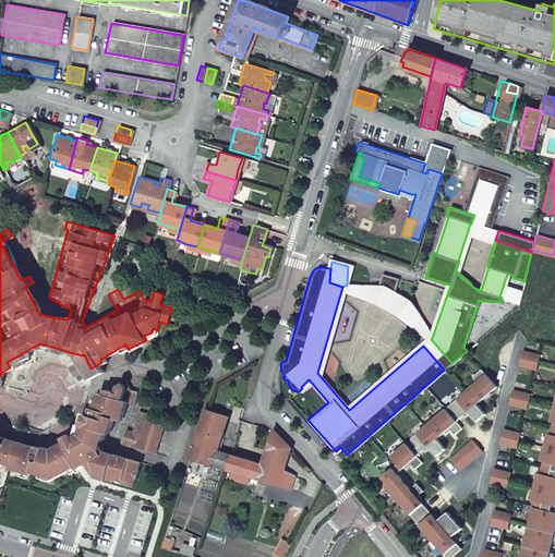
[(383,286),(391,290),(398,278),(381,273),(377,286),(383,286)]
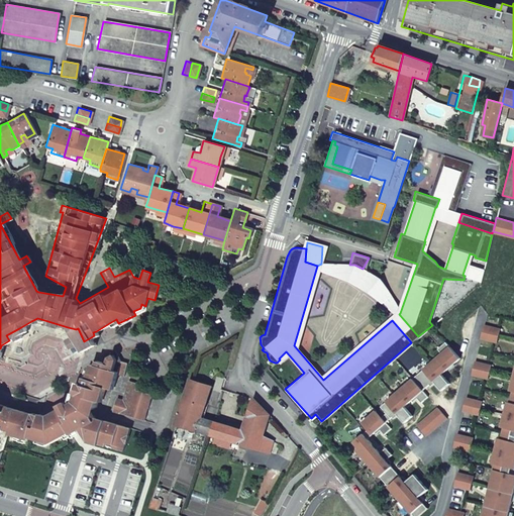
[(133,311),(135,315),(143,310),(145,306),(141,304),(140,308),(133,311)]
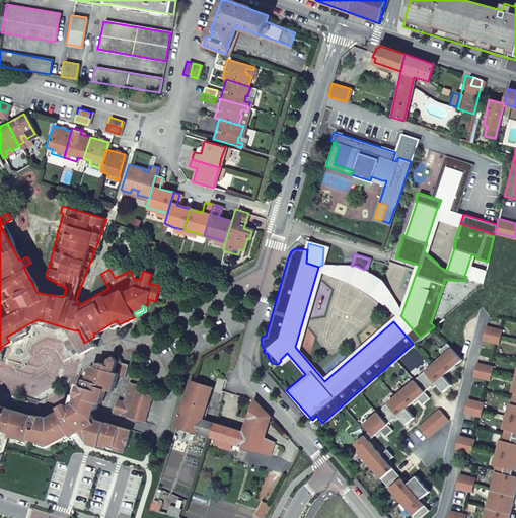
[(420,338),(400,315),(393,321),(413,344),(420,338)]
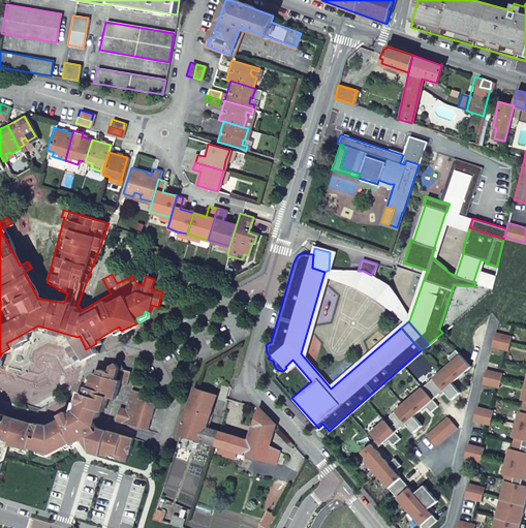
[(511,336),(494,332),(490,346),(506,350),(511,336)]
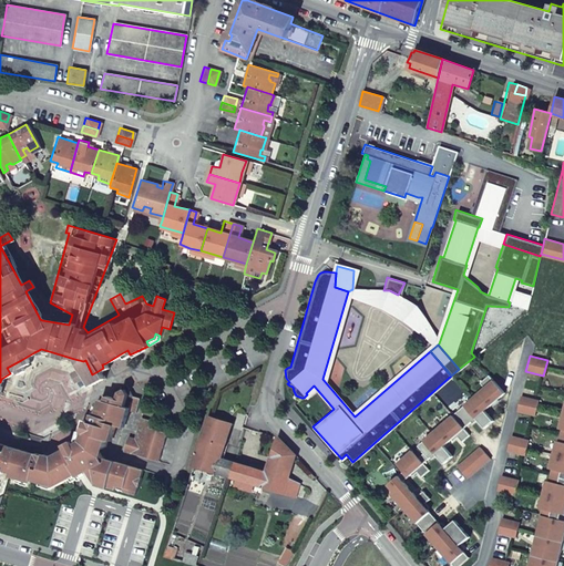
[(83,361),(74,359),(80,369),(85,378),(89,384),(103,377),(100,370),(92,374),(85,360),(83,361)]
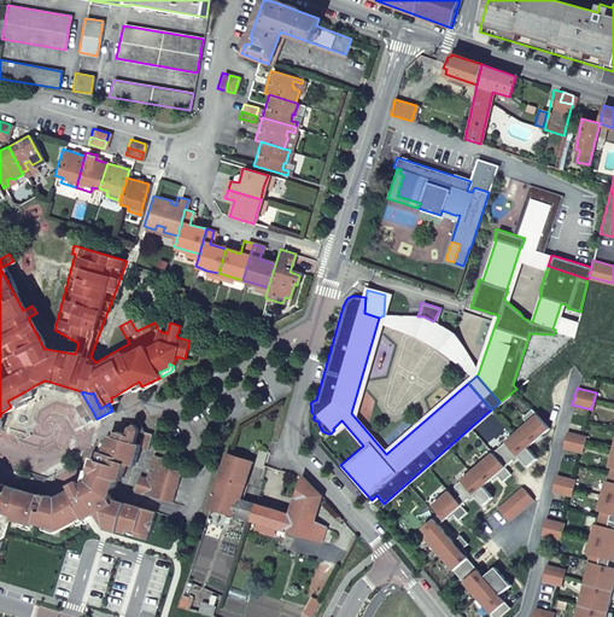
[(7,401),(11,407),(27,399),(23,393),(7,401)]
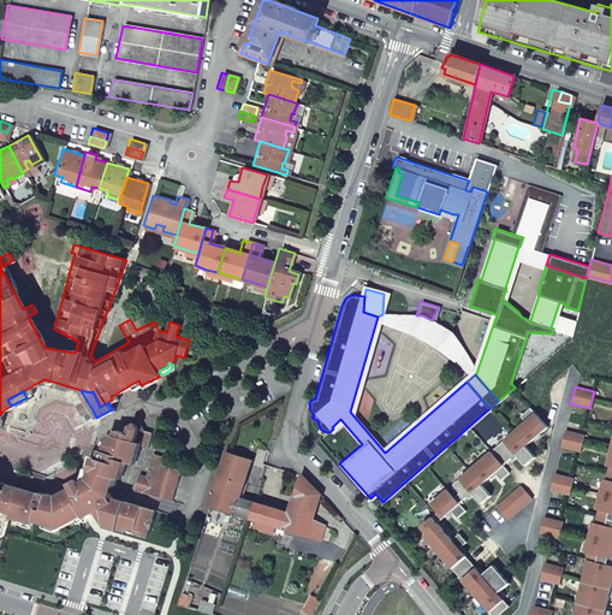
[(93,411),(87,401),(79,404),(84,415),(93,411)]
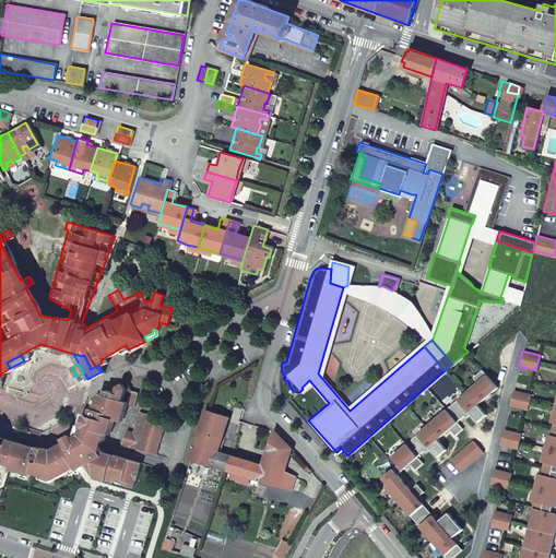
[(450,557),(461,549),(450,537),(461,529),(447,512),(437,521),(416,496),(423,490),(416,483),(410,489),(397,473),(409,462),(414,470),(422,463),(416,456),(427,447),(437,456),(445,449),(436,439),(448,428),(454,435),(462,428),(456,422),(468,412),(476,422),(485,414),(476,404),(496,387),(481,369),(472,377),(476,381),(410,439),(416,446),(411,450),(404,443),(390,456),(397,463),(380,477),(386,483),(383,485),(446,557),(450,557)]
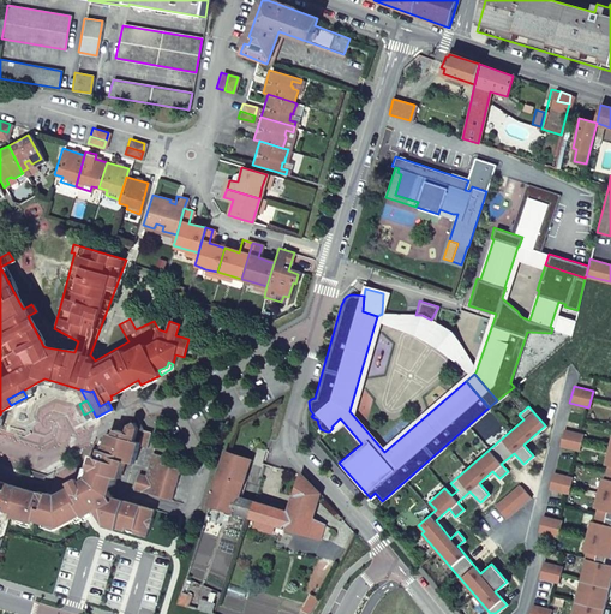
[(121,422),(142,428),(135,415),(121,422)]
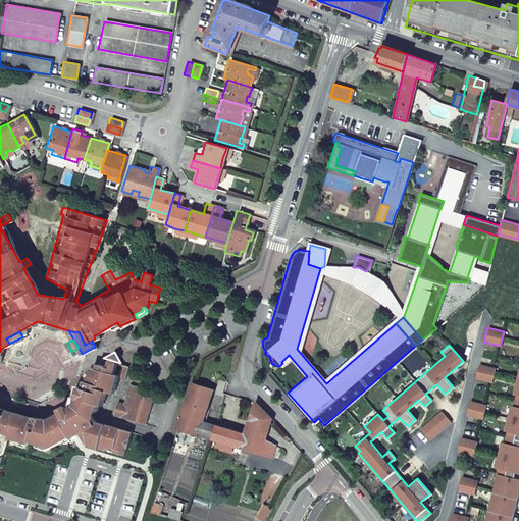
[(0,431),(6,433),(6,436),(26,441),(27,439),(40,444),(45,440),(48,446),(62,438),(68,435),(69,437),(79,432),(81,437),(87,438),(86,441),(85,445),(95,449),(97,448),(120,456),(122,450),(121,447),(121,446),(123,447),(125,447),(127,439),(126,438),(128,431),(92,419),(88,413),(94,410),(96,404),(99,405),(104,391),(110,393),(115,377),(122,379),(125,365),(120,363),(103,358),(102,363),(97,363),(95,368),(90,366),(89,369),(86,368),(80,387),(79,386),(71,405),(68,407),(46,418),(38,416),(38,417),(30,415),(30,416),(0,406),(0,431)]
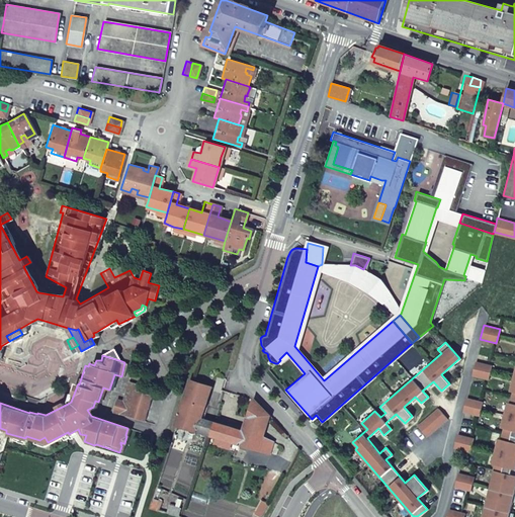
[(491,365),(475,361),(470,375),(487,378),(491,365)]
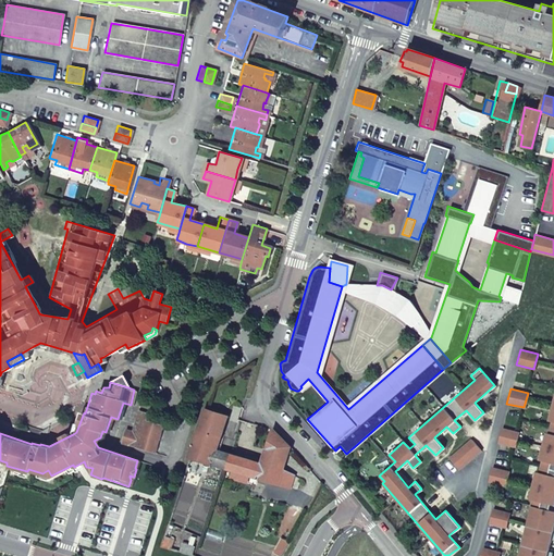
[(553,394),(552,403),(553,403),(551,411),(550,411),(548,420),(553,421),(553,434),(544,432),(542,441),(544,442),(541,451),(540,451),(538,459),(550,462),(546,474),(534,471),(532,480),(534,481),(531,490),(530,490),(528,498),(532,499),(540,502),(539,507),(530,505),(528,514),(538,517),(534,527),(526,524),(524,533),(532,535),(530,546),(520,544),(518,553),(528,555),(527,555),(544,555),(553,521),(553,510),(549,509),(550,504),(553,505),(553,503),(553,394)]
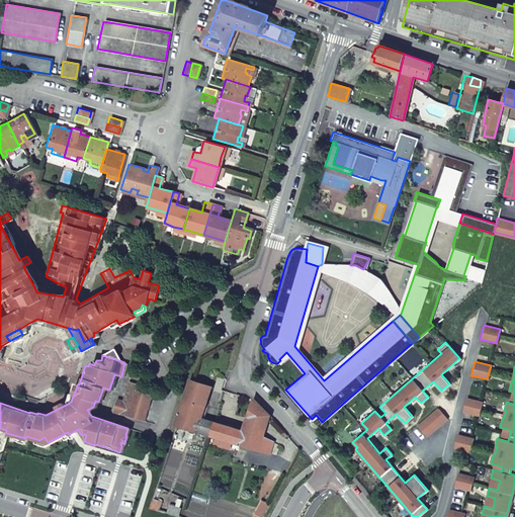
[(140,383),(126,379),(120,399),(114,397),(110,410),(142,420),(150,395),(138,391),(140,383)]
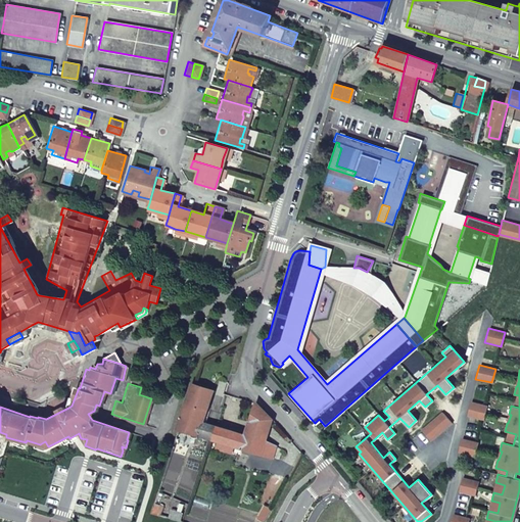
[(213,390),(190,383),(186,397),(207,405),(213,390)]
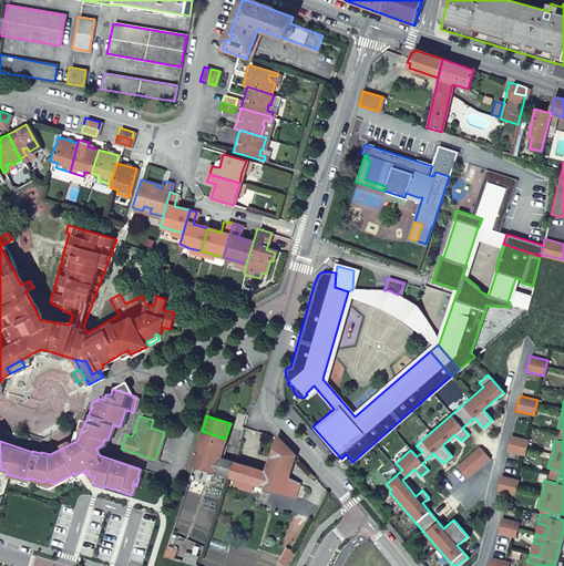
[(73,438),(74,442),(78,440),(85,420),(80,419),(73,438)]
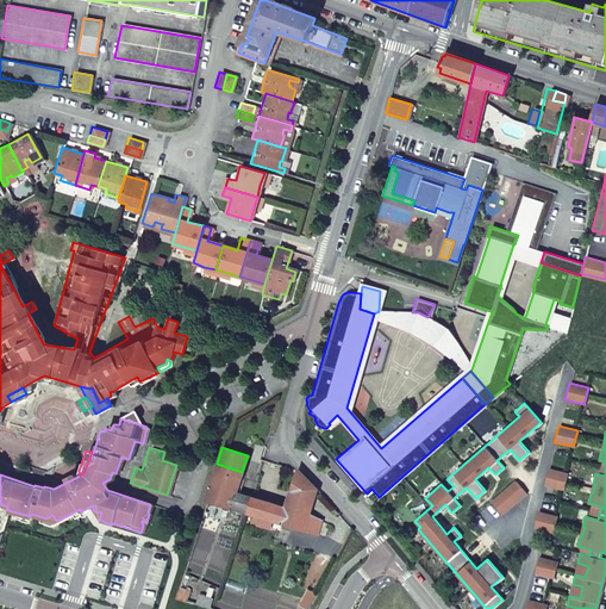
[(605,461),(599,460),(595,473),(605,476),(605,461)]
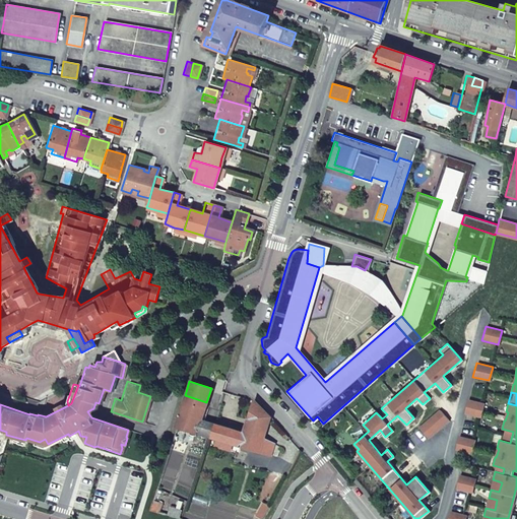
[(244,432),(200,419),(206,402),(185,395),(176,427),(271,455),(275,444),(262,438),(268,415),(254,400),(244,432)]
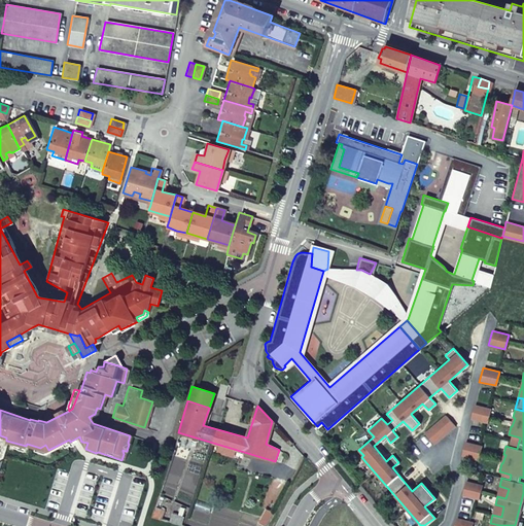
[(490,409),(474,405),(469,418),(486,422),(490,409)]
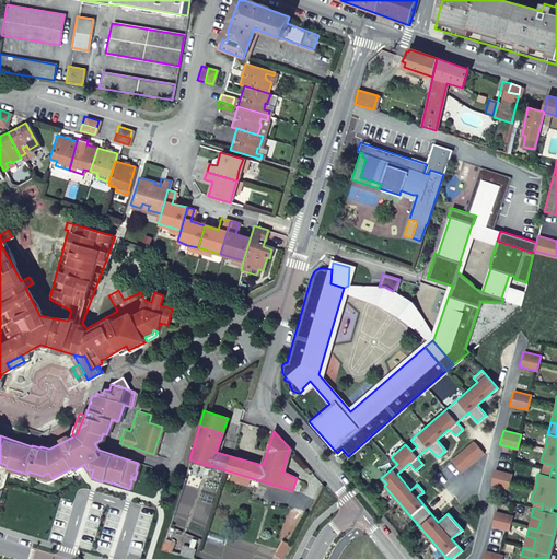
[(483,452),(473,441),(451,461),(461,472),(483,452)]
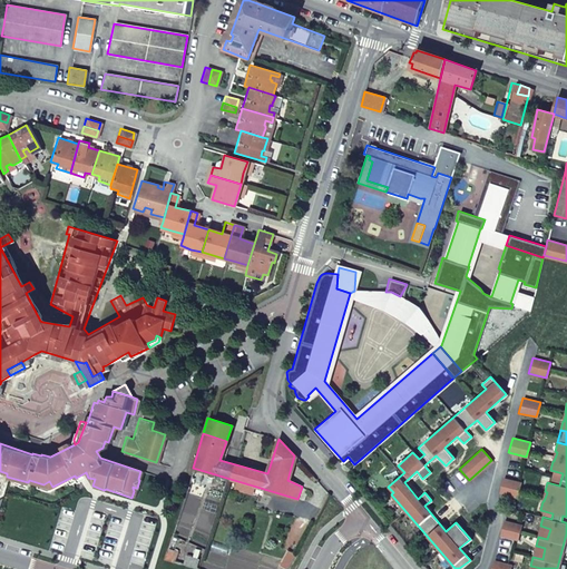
[(550,470),(547,482),(559,486),(563,473),(550,470)]
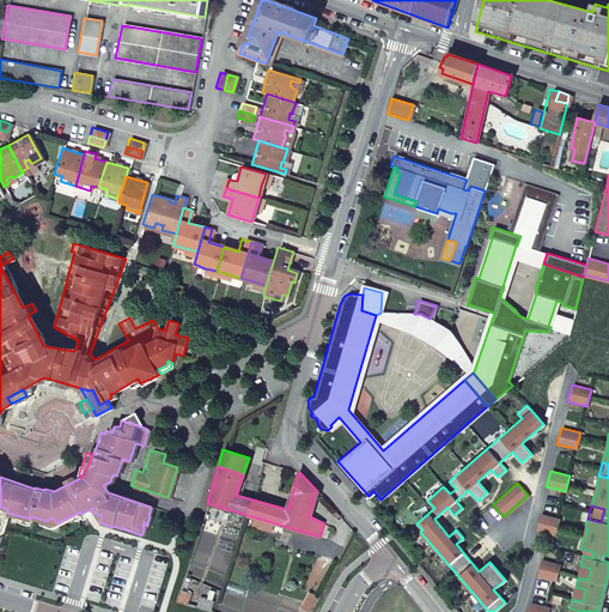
[(559,519),(540,514),(535,529),(554,534),(559,519)]
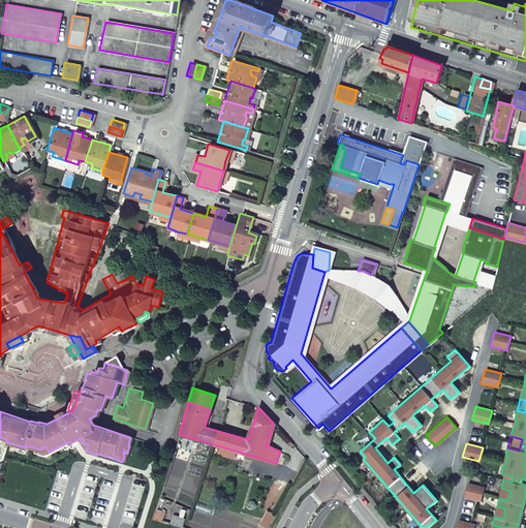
[(483,487),(466,483),(463,497),(480,501),(483,487)]
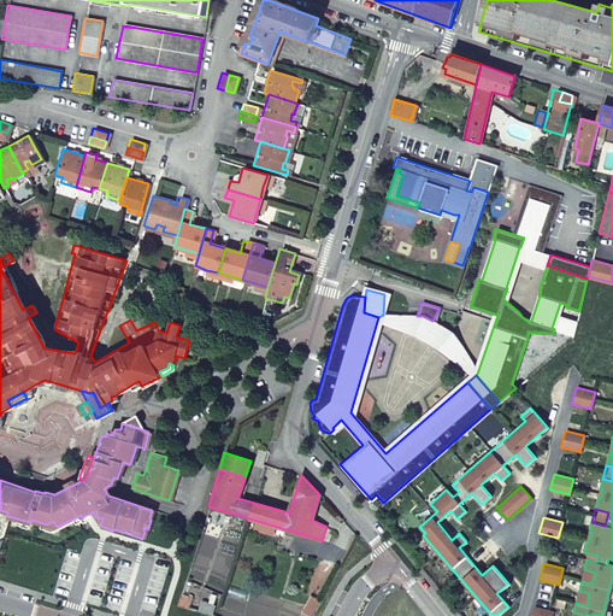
[(584,569),(582,581),(591,584),(595,573),(584,569)]
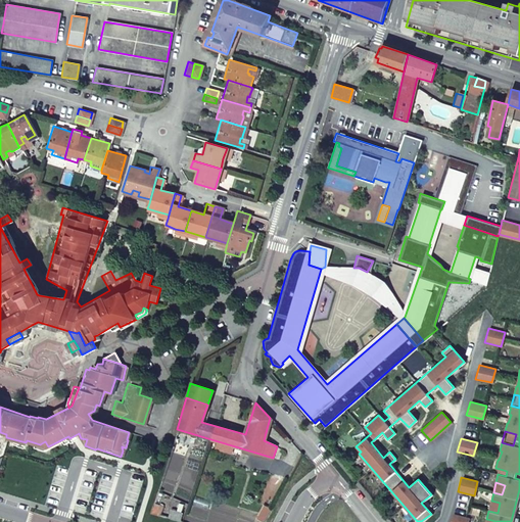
[(491,501),(488,511),(498,513),(500,503),(491,501)]
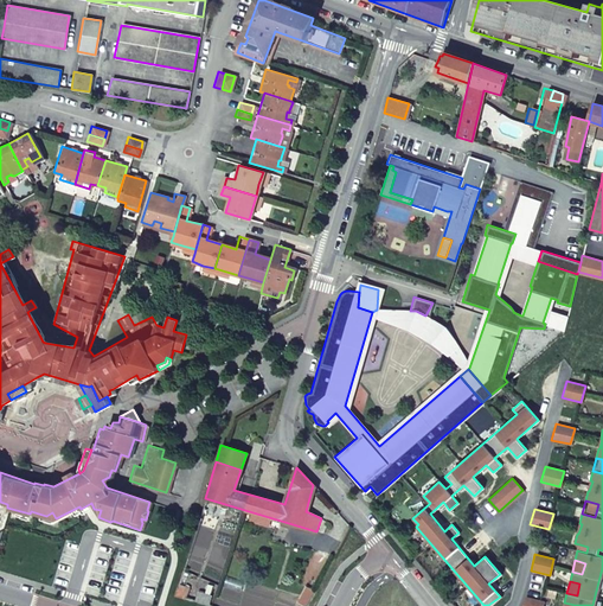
[(174,594),(184,597),(185,598),(187,587),(178,585),(174,594)]
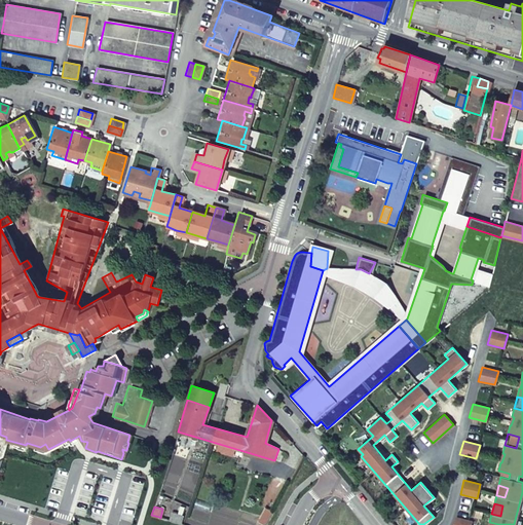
[(171,512),(169,520),(180,523),(182,515),(171,512)]
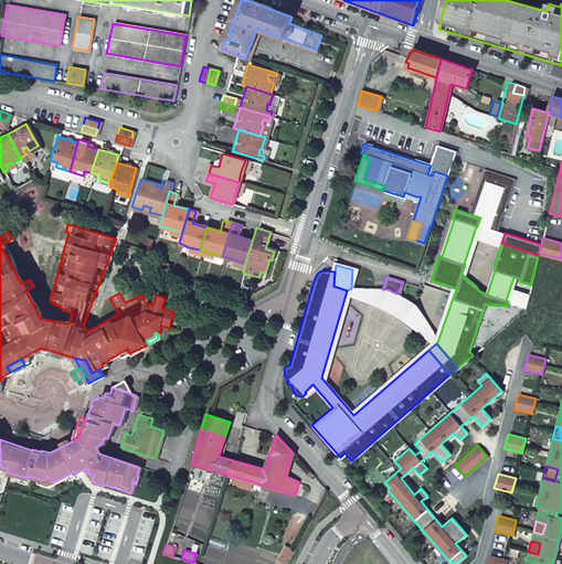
[(504,563),(506,560),(488,554),(485,563),(504,563)]
